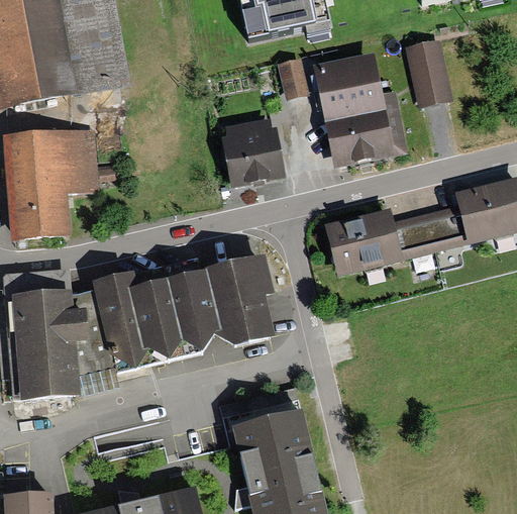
[(0,0),(0,106),(122,83),(107,0),(0,0)]
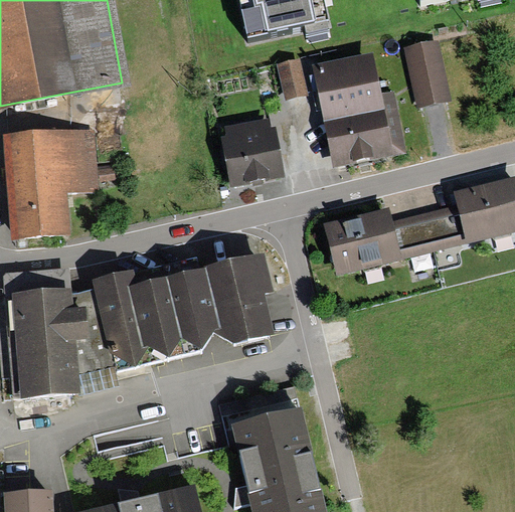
[(236,0),(245,47),(305,35),(306,39),(331,34),(325,0),(236,0)]
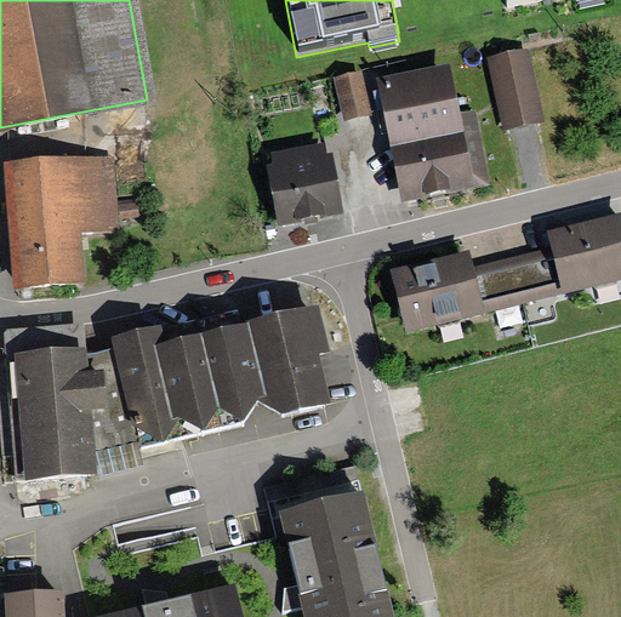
[(497,127),(541,119),(527,47),(483,56),(497,127)]
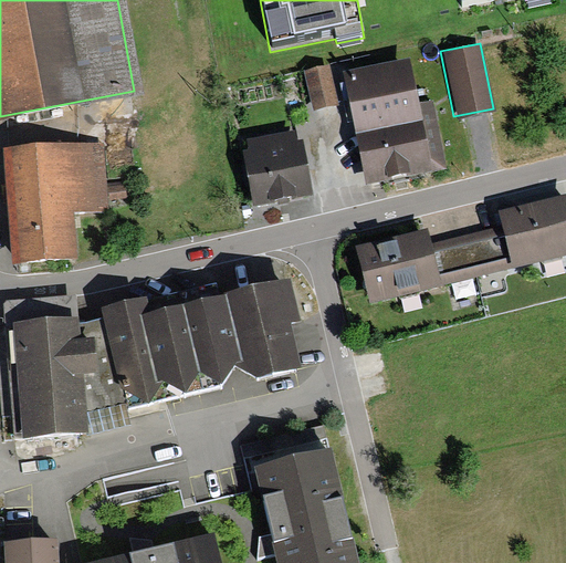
[(430,164),(409,59),(348,71),(369,176),(430,164)]
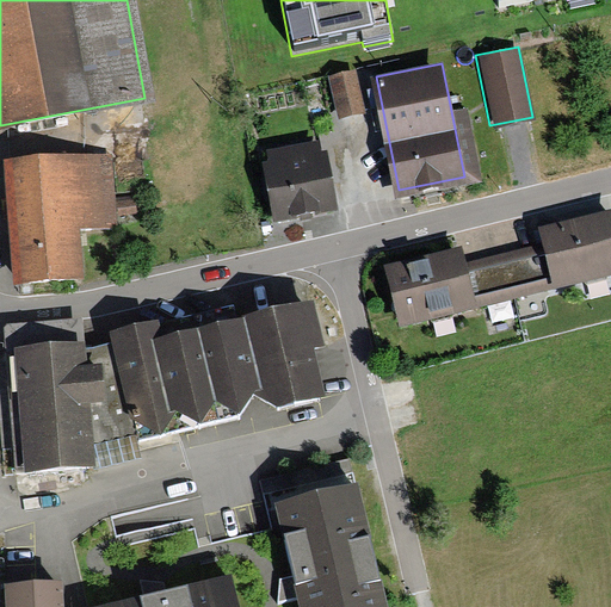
[(353,69),(329,74),(337,113),(362,107),(353,69)]
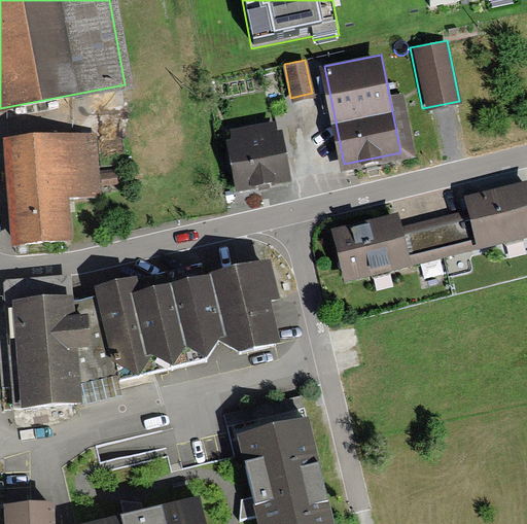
[(238,187),(288,179),(281,131),(275,131),(274,124),(234,130),(235,137),(231,138),(238,187)]
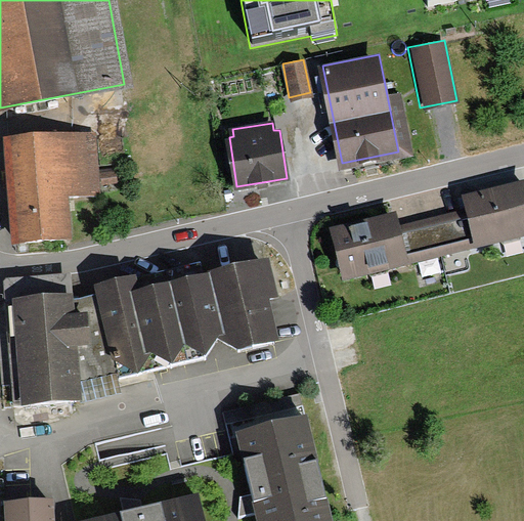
[(94,132),(3,140),(12,244),(73,239),(69,199),(99,196),(94,132)]
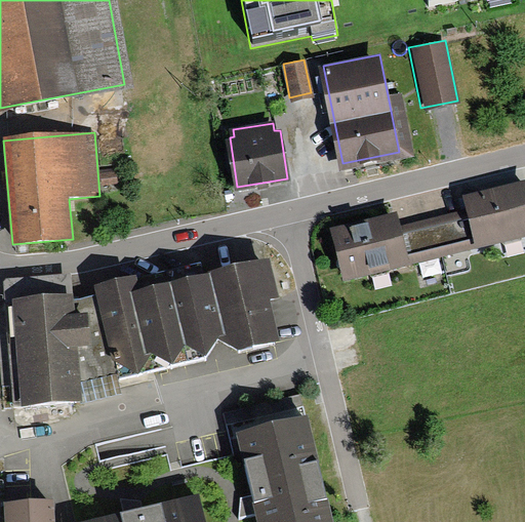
[(524,237),(524,185),(509,189),(463,200),(466,208),(400,225),(397,212),(374,217),(329,229),(341,282),(410,267),(408,262),(476,245),(476,249),(524,237)]
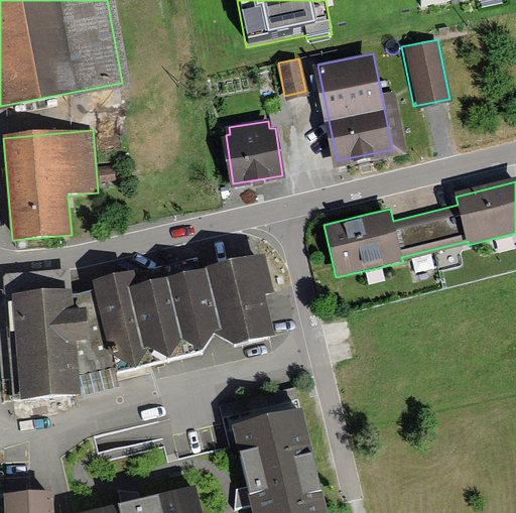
[(97,293),(75,297),(75,308),(88,307),(90,341),(79,341),(81,375),(117,367),(273,334),(265,300),(275,297),(265,258),(135,290),(132,274),(95,284),(97,293)]
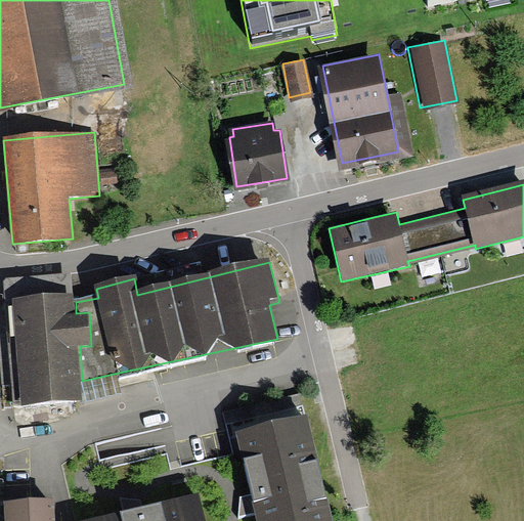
[(75,296),(11,300),(18,405),(84,401),(82,381),(80,346),(91,346),(89,312),(76,313),(76,302),(75,296)]
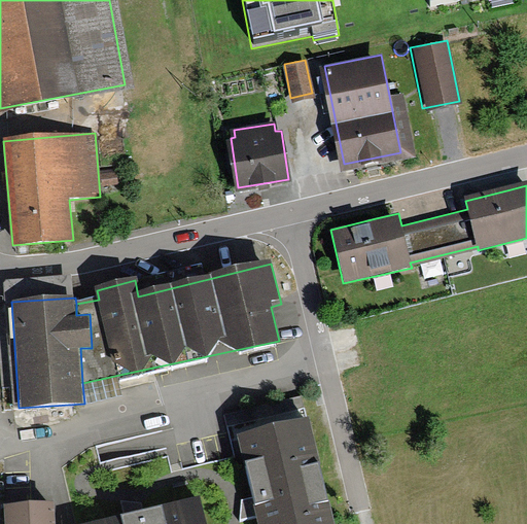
[(237,437),(251,496),(243,498),(239,519),(255,515),(257,523),(335,523),(310,419),(237,437)]
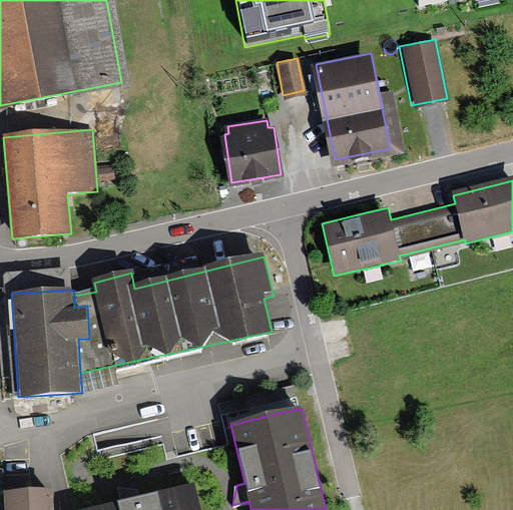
[(70,509),(201,509),(195,481),(139,494),(137,488),(119,487),(121,498),(70,509)]
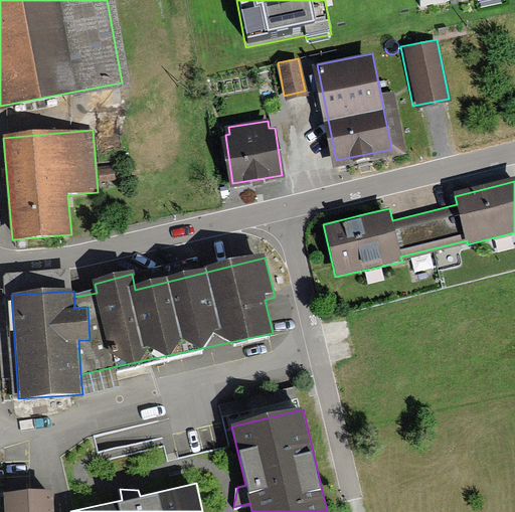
[(50,511),(50,492),(3,495),(4,511),(50,511)]
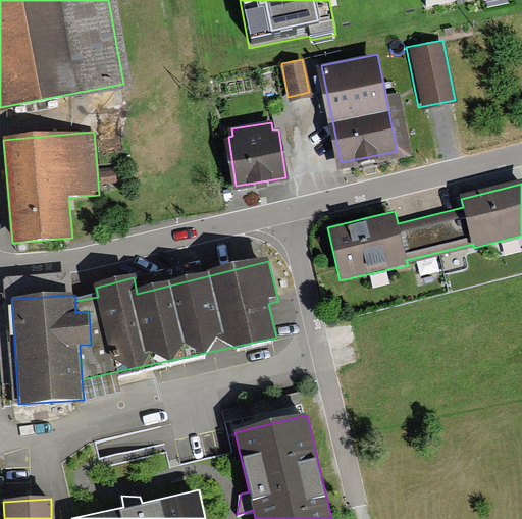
All buildings are outlined.
